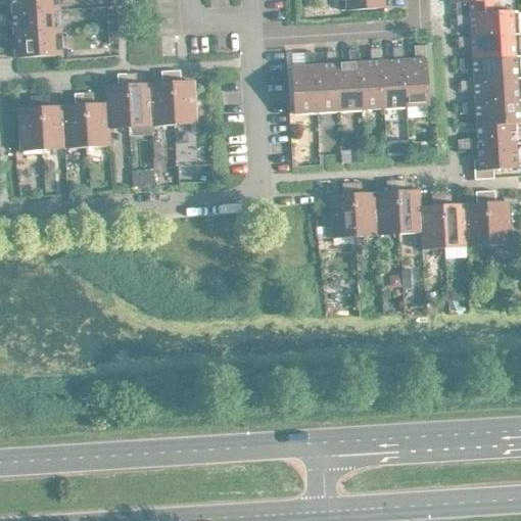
[(11,0),(12,10),(16,10),(16,11),(55,9),(60,9),(59,0),(11,0)]
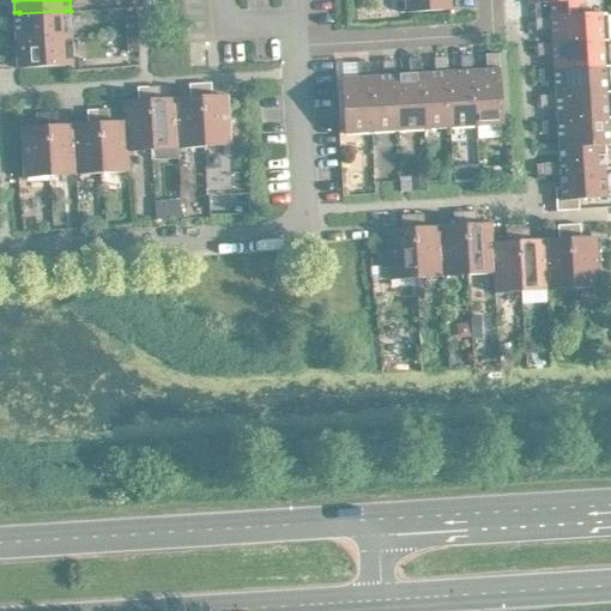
[(405,0),(406,10),(452,7),(451,0),(405,0)]
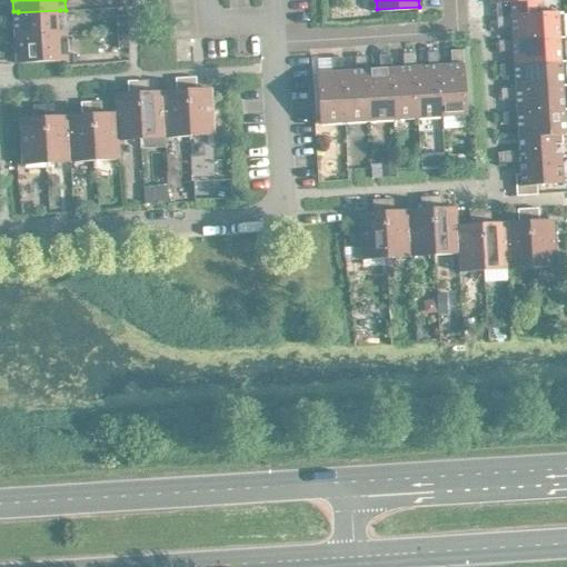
[(509,0),(510,13),(510,15),(544,12),(543,0),(490,0),(490,1),(509,0)]
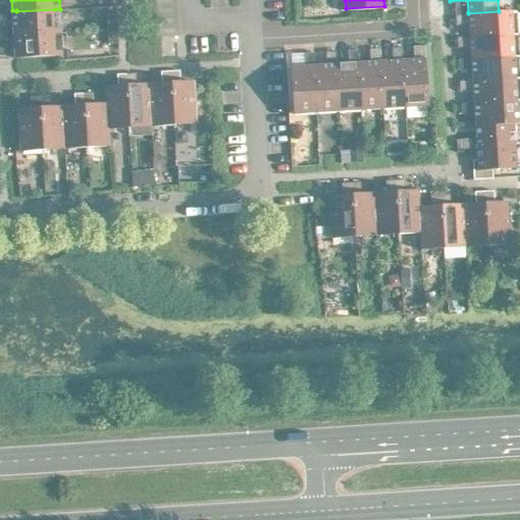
[(12,10),(13,33),(17,33),(18,34),(57,31),(57,32),(61,32),(60,9),(55,9),(16,11),(16,10),(12,10)]
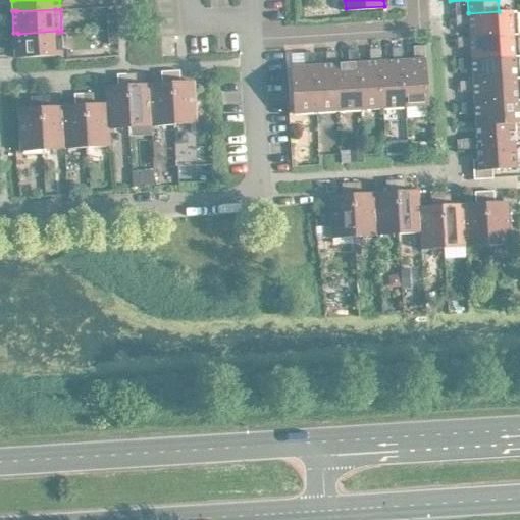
[(469,23),(469,35),(474,35),(474,36),(513,33),(512,10),(499,11),(468,13),(468,12),(456,13),(457,23),(469,23)]
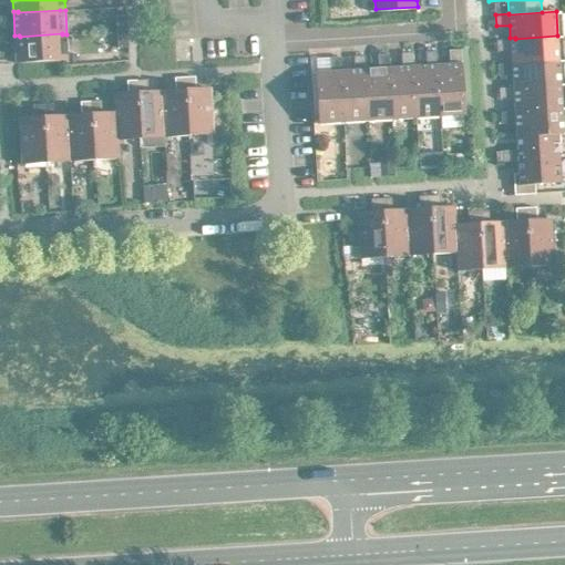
[(116,14),(117,30),(127,30),(126,13),(116,14)]
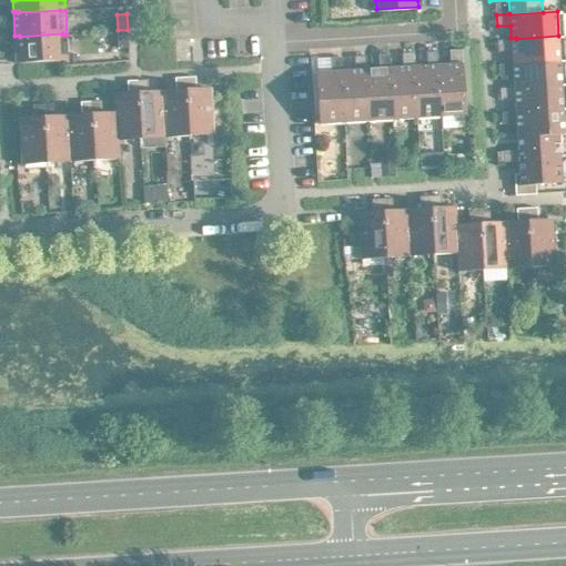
[(128,30),(118,30),(119,46),(129,46),(128,30)]
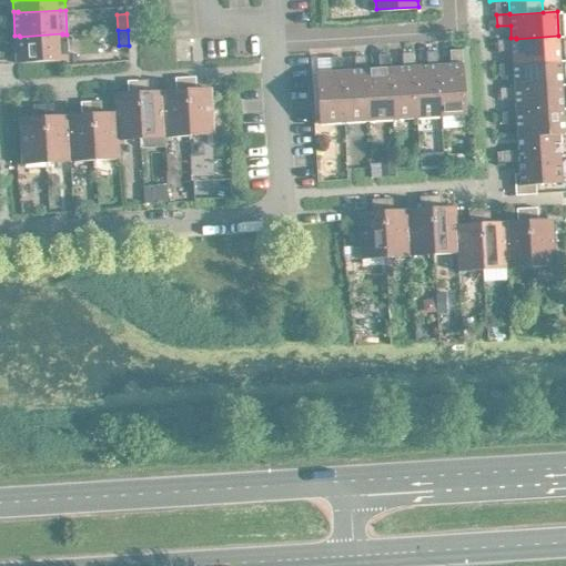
[(19,36),(14,36),(16,61),(68,58),(67,34),(62,34),(62,33),(20,37),(19,36)]
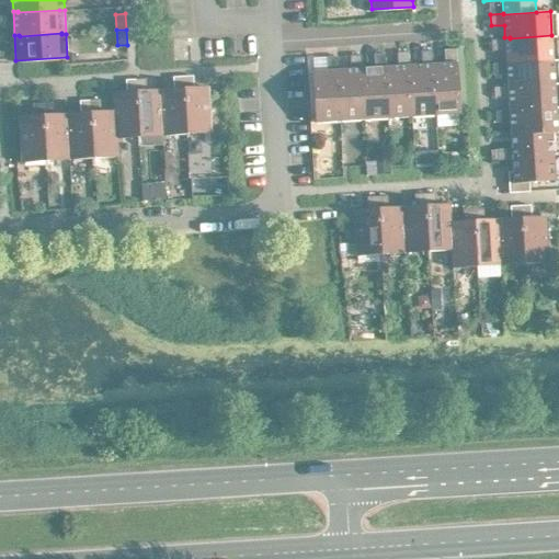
[(505,48),(506,60),(512,60),(512,61),(554,59),(551,35),(510,38),(510,37),(504,37),(491,38),(492,49),(505,48)]
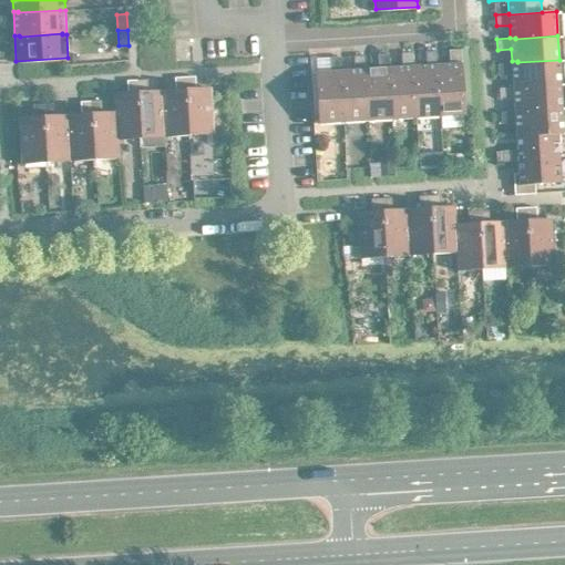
[(450,62),(438,63),(438,68),(440,115),(464,113),(461,48),(450,48),(450,62)]
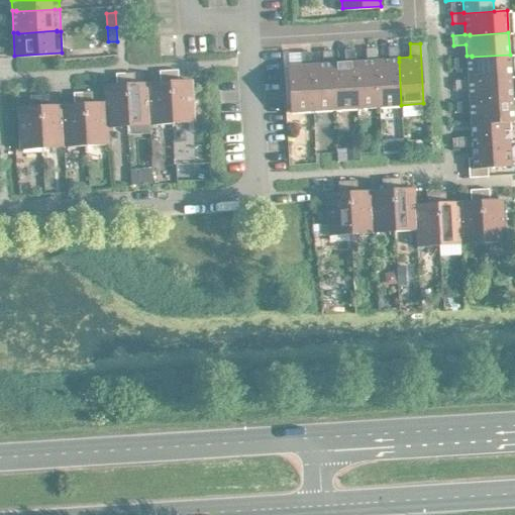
[(389,58),(377,59),(378,63),(377,63),(380,106),(401,105),(399,62),(399,58),(398,44),(388,45),(389,58)]
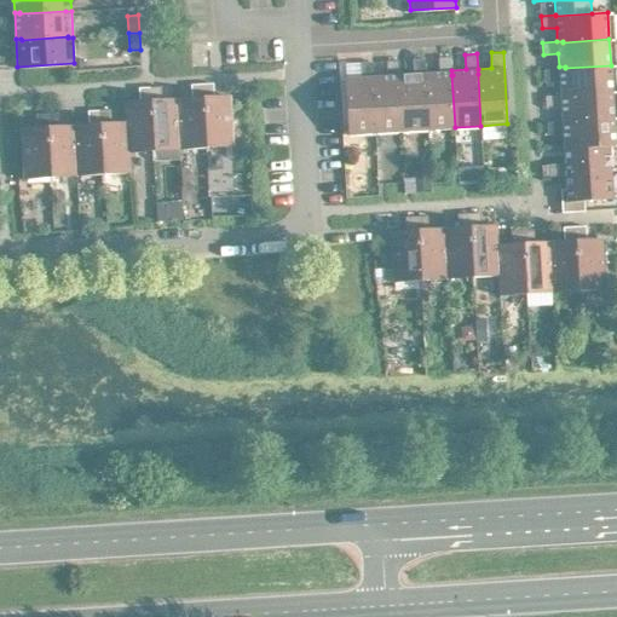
[(439,71),(426,71),(426,78),(425,78),(428,128),(455,127),(451,75),(453,75),(451,70),(451,55),(439,56),(439,71)]
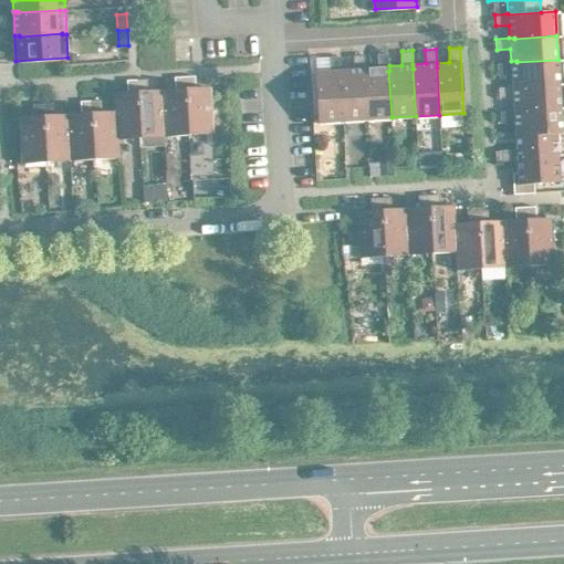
[(378,66),(365,68),(366,72),(365,72),(367,119),(392,117),(388,71),(389,71),(389,65),(388,52),(377,52),(378,66)]
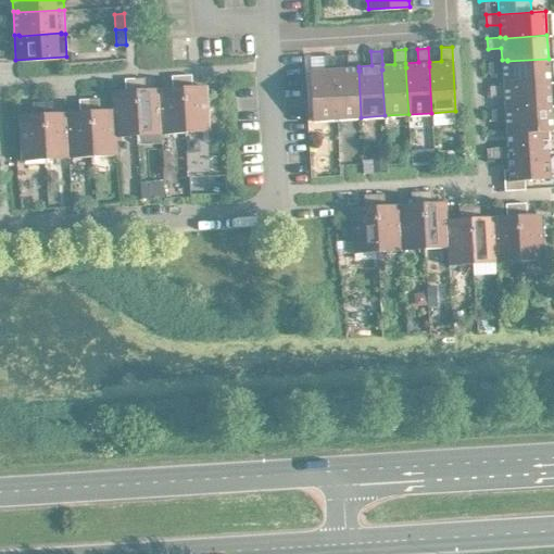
[(348,66),(336,67),(336,72),(335,72),(338,118),(361,117),(359,71),(360,71),(359,66),(359,52),(347,53),(348,66)]
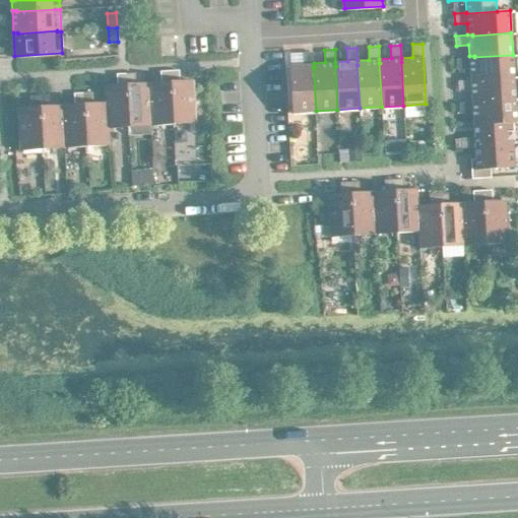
[(314,67),(314,63),(313,50),(303,51),(304,63),(290,64),(293,112),(316,111),(313,67),(314,67)]
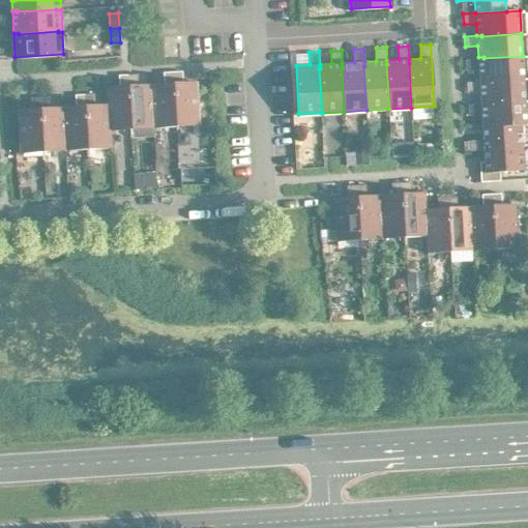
[(478,68),(479,80),(485,80),(485,81),(524,78),(523,56),(484,58),(484,57),(478,57),(466,58),(466,68),(478,68)]
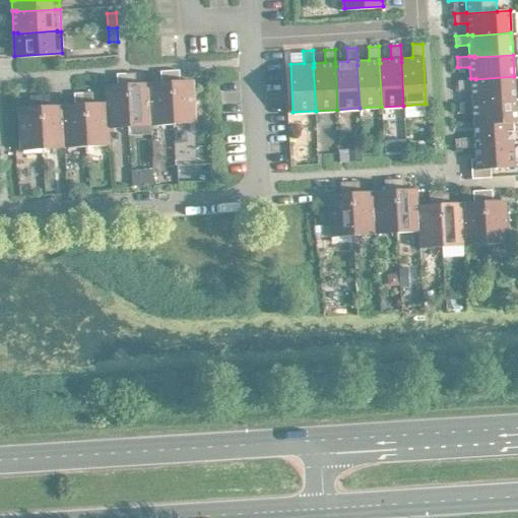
[(162,81),(148,82),(151,123),(173,122),(170,68),(160,69),(162,81)]
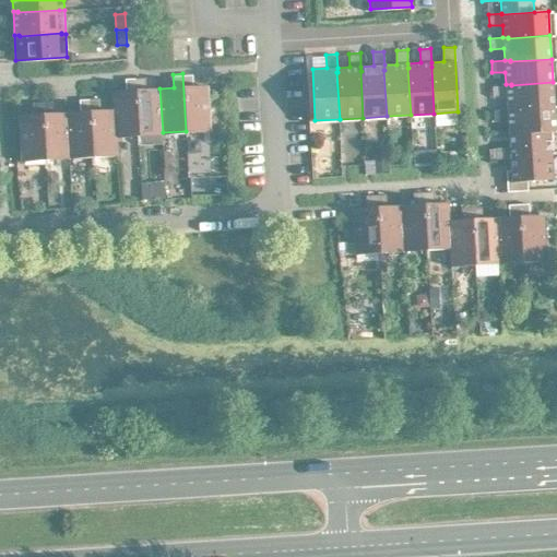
[(193,73),(182,73),(186,131),(211,130),(208,85),(193,86),(193,73)]
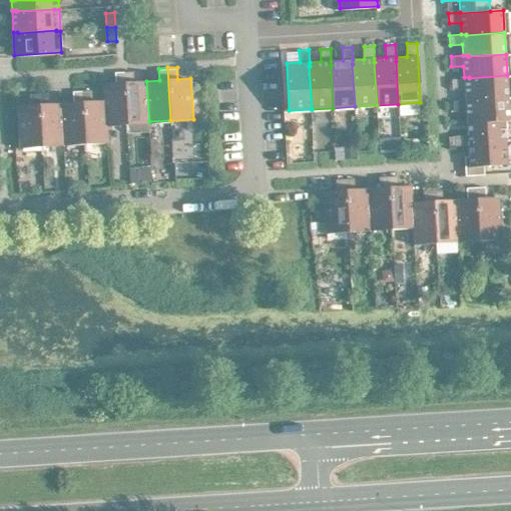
[(102,84),(104,100),(104,105),(105,105),(106,124),(127,123),(124,70),(115,71),(116,83),(102,84)]
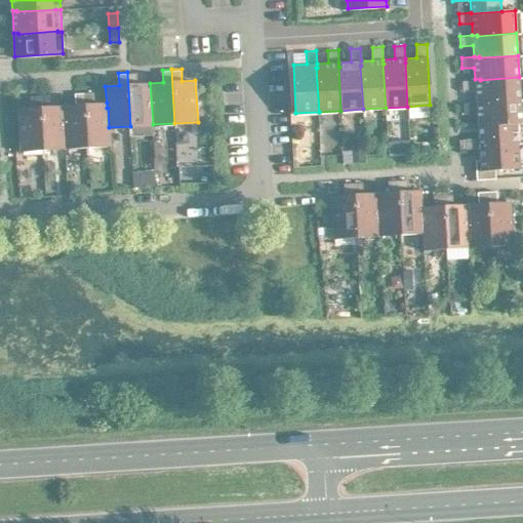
[(136,72),(127,72),(130,126),(153,124),(150,83),(137,84),(136,72)]
